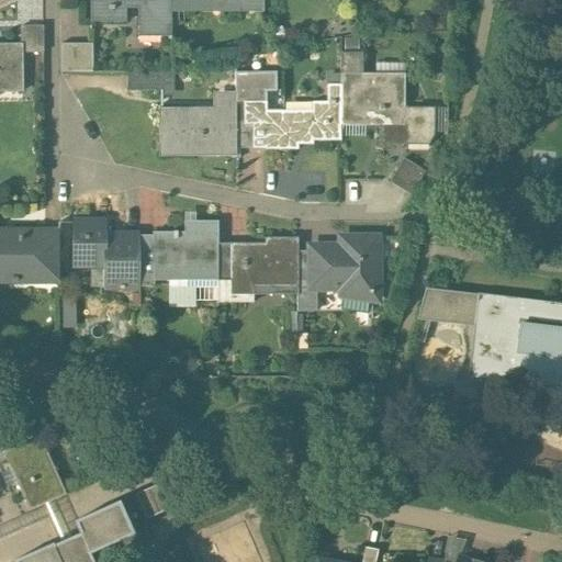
[(90,0),(90,23),(125,23),(125,9),(138,9),(138,38),(168,38),(168,41),(170,41),(171,12),(171,2),(155,1),(154,0),(90,0)]
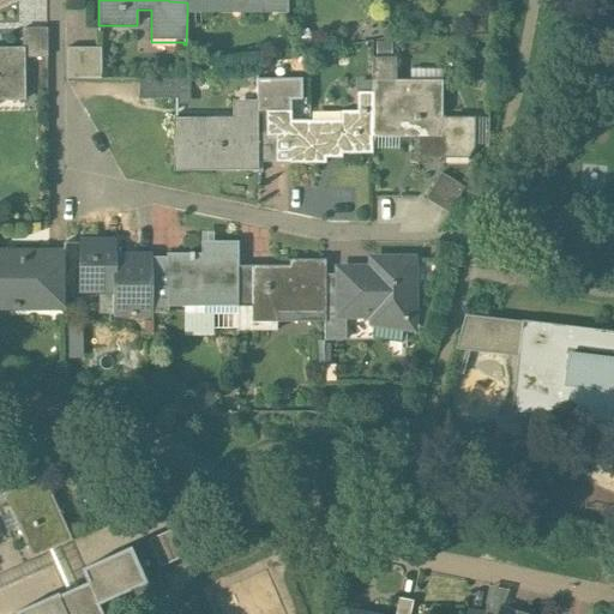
[(186,0),(187,2),(187,13),(287,14),(287,0),(186,0)]
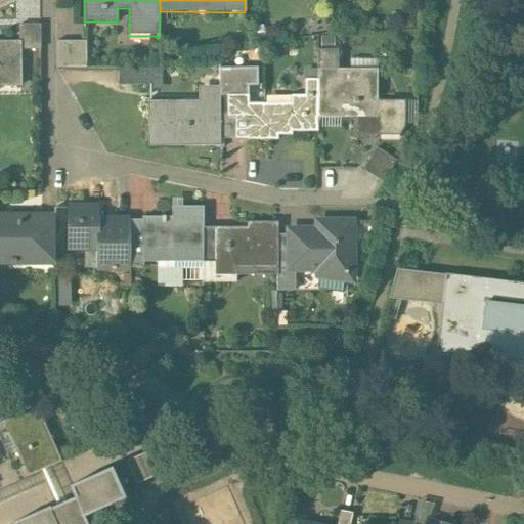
[(40,26),(19,26),(19,43),(20,50),(40,50),(40,26)]
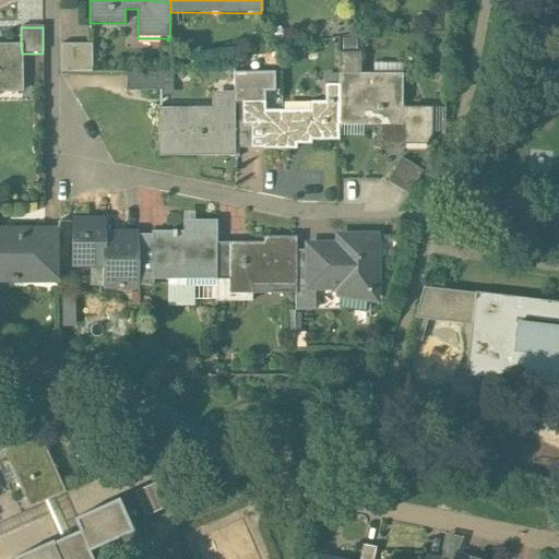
[(92,45),(60,45),(60,73),(92,73),(92,45)]
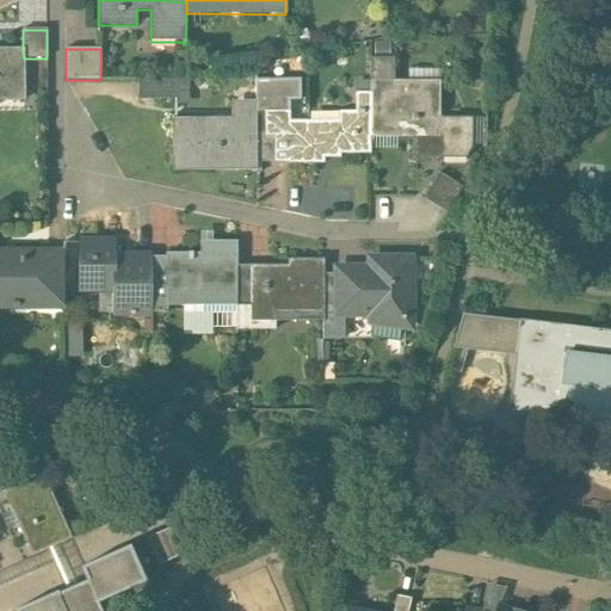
[(24,59),(23,50),(0,50),(0,100),(24,100),(24,59)]
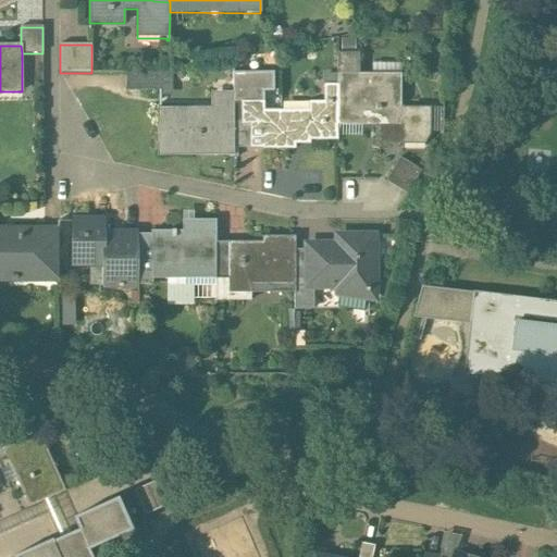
[(401,74),(358,74),(358,52),(337,52),(337,102),(337,125),(374,125),(374,145),(404,146),(404,135),(431,135),(431,108),(400,108),(401,74)]
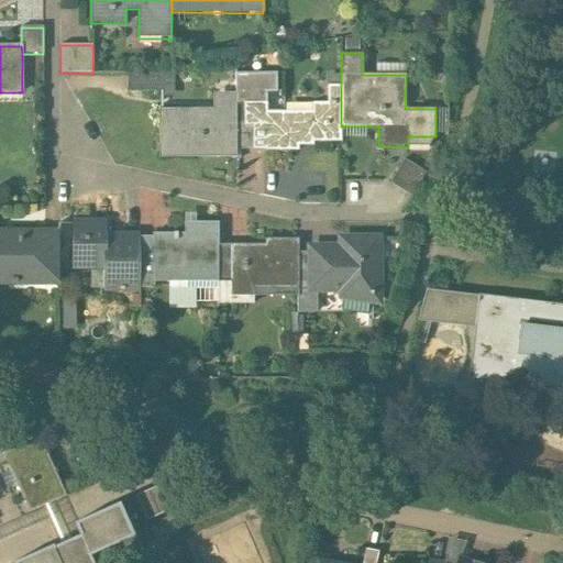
[(276,73),(235,74),(235,103),(266,103),(266,92),(277,92),(276,73)]
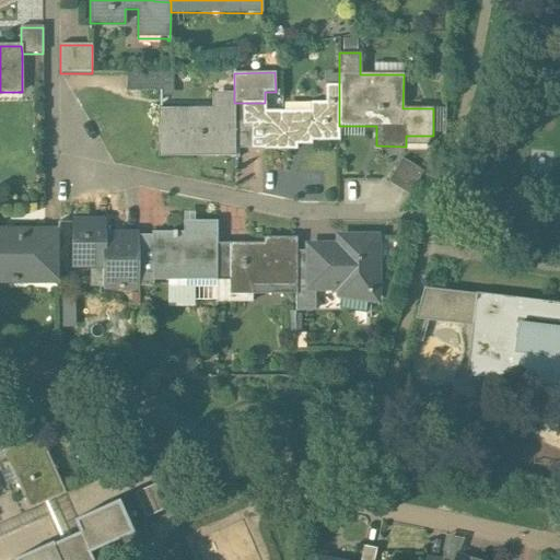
[(162,73),(127,73),(127,92),(162,91),(162,73)]
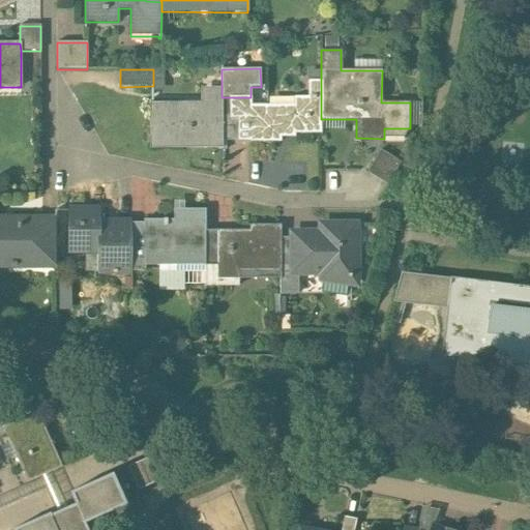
[(251,106),(251,97),(222,97),(222,106),(222,117),(238,117),(238,122),(249,122),(249,106),(251,106)]
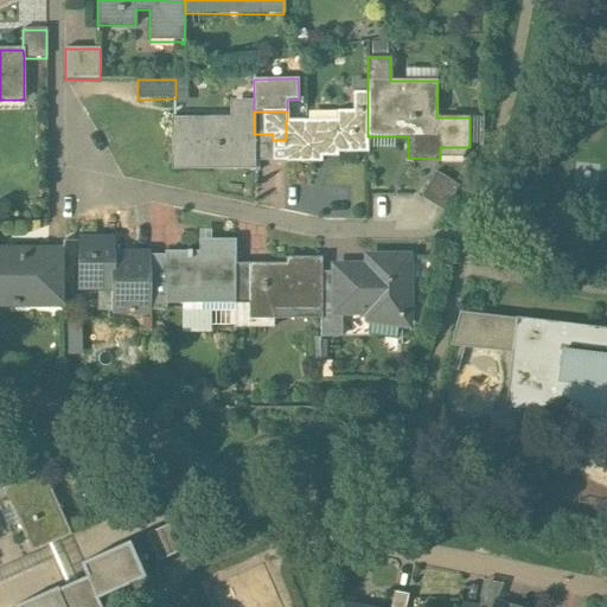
[(287,121),(286,121),(286,140),(286,163),(321,163),(321,153),(368,153),(368,136),(368,112),(337,112),(337,121),(287,121)]
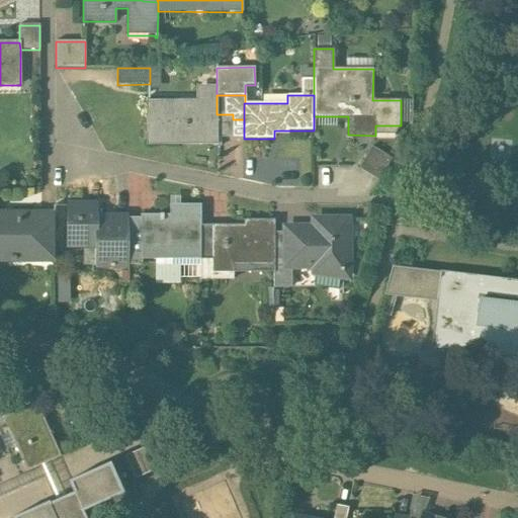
[(217,103),(148,103),(148,141),(188,141),(188,143),(217,143),(217,138),(217,114),(217,103)]
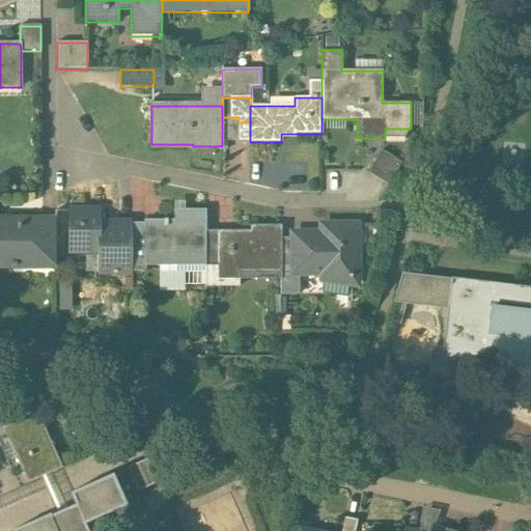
[(239,117),(222,117),(222,141),(239,141),(239,122),(239,117)]
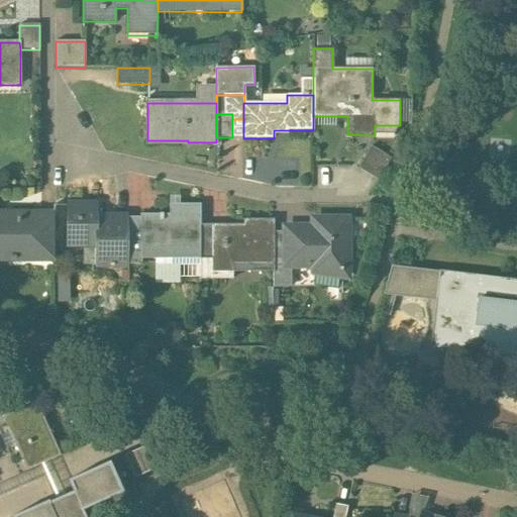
[(391,159),(372,146),(358,168),(378,180),(391,159)]
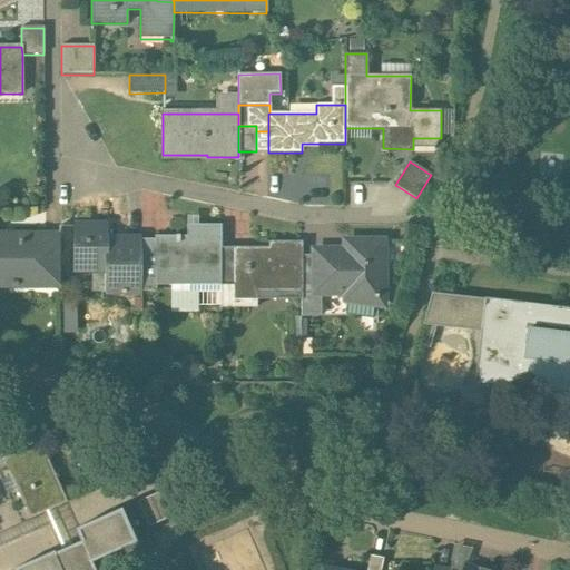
[(188,236),(155,236),(155,239),(155,282),(155,286),(222,285),(220,248),(220,225),(188,225),(188,236)]
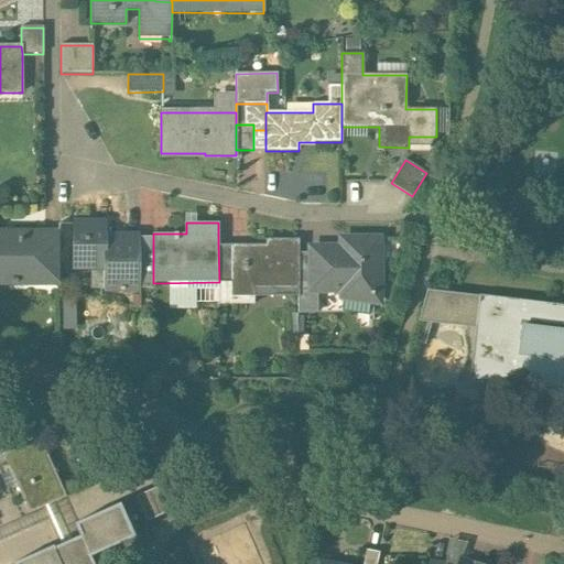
[(139,238),(107,238),(107,225),(74,225),(74,268),(106,268),(106,290),(139,289),(139,279),(139,238)]
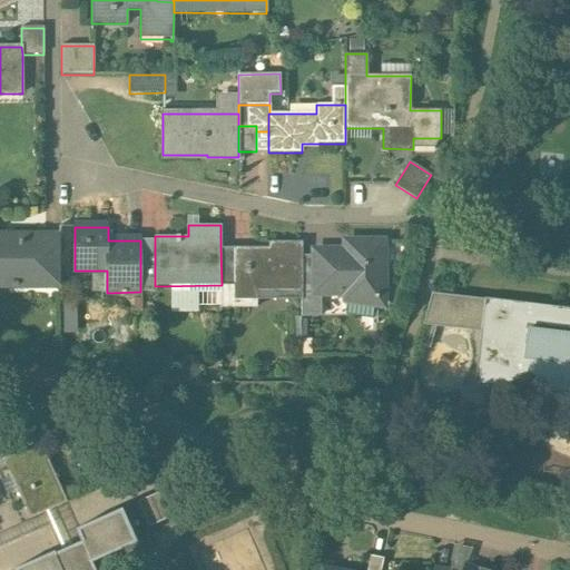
[(60,238),(0,238),(0,287),(61,287),(60,238)]
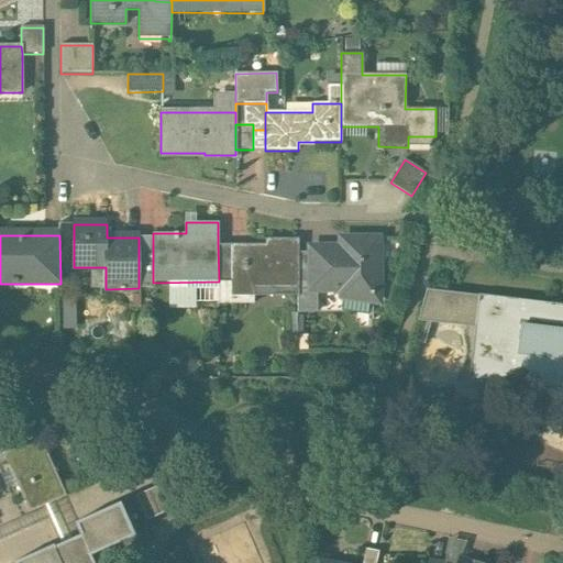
[(153,278),(153,236),(139,238),(139,278),(153,278)]
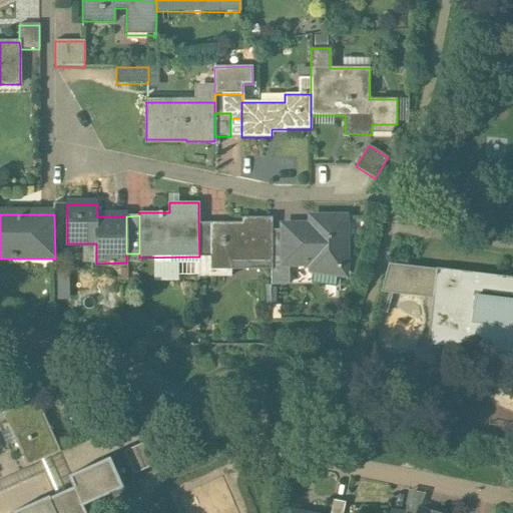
[(271,218),(240,218),(240,223),(210,223),(210,257),(199,257),(199,277),(229,277),(229,263),(272,262),(272,258),(272,230),(271,218)]
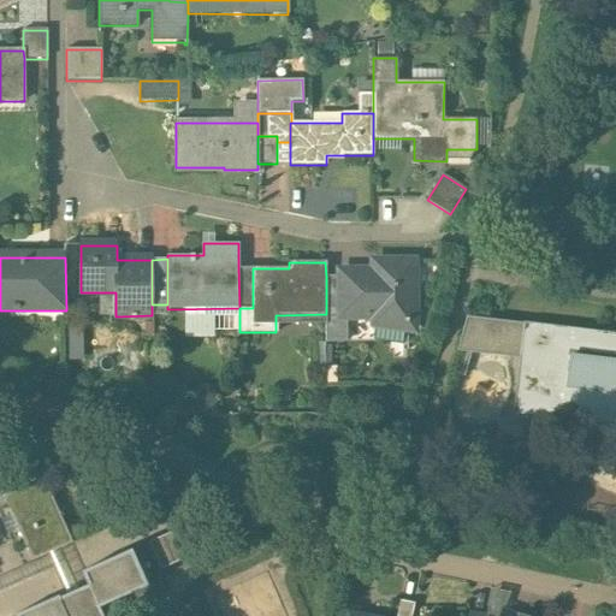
[(390,262),(390,272),(339,272),(339,277),(341,309),(341,317),(344,317),(374,317),(374,327),(375,329),(375,323),(403,323),(403,332),(408,333),(408,323),(414,323),(414,262),(390,262)]
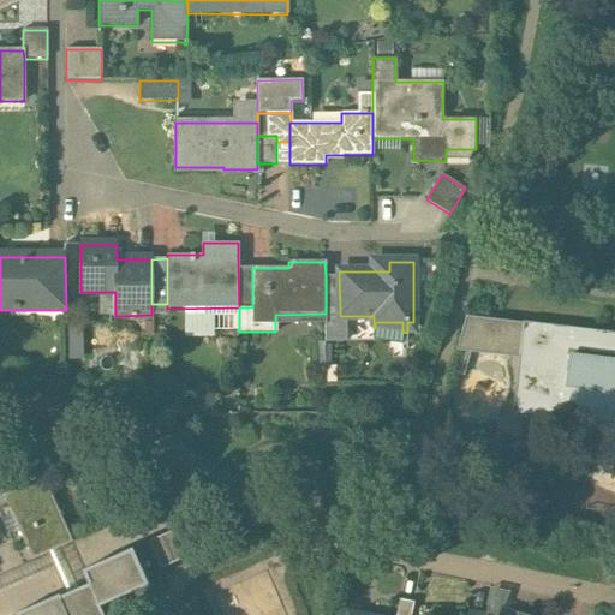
[(252,268),(238,268),(239,308),(252,308),(252,268)]
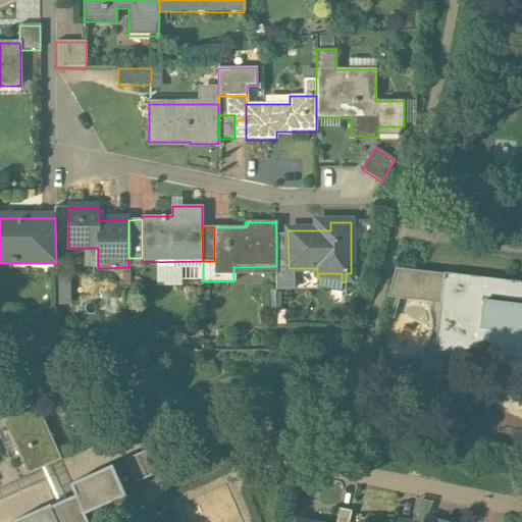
[(288,235),(276,235),(276,262),(289,262),(288,235)]
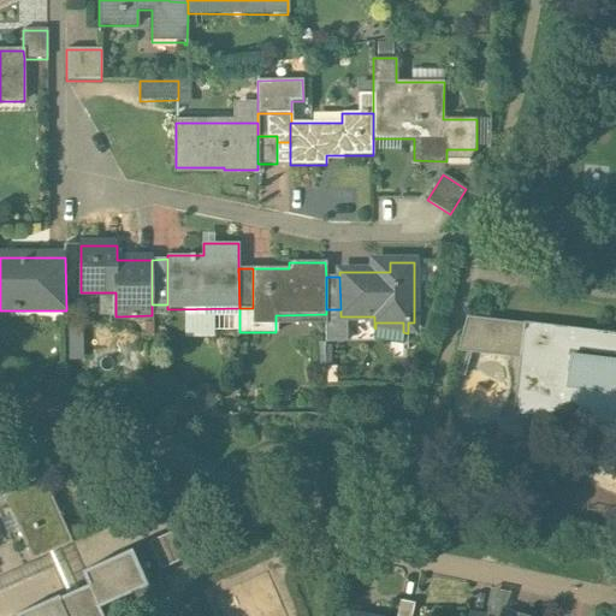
[(341,309),(326,309),(326,314),(326,343),(344,342),(344,317),(341,317),(341,309)]
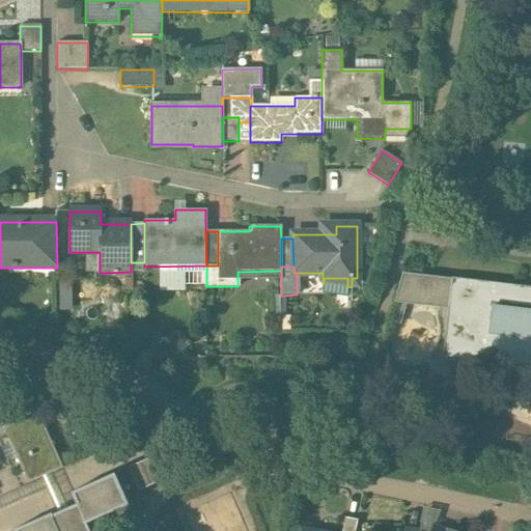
[(530,287),(451,279),(442,359),(530,369),(530,287)]
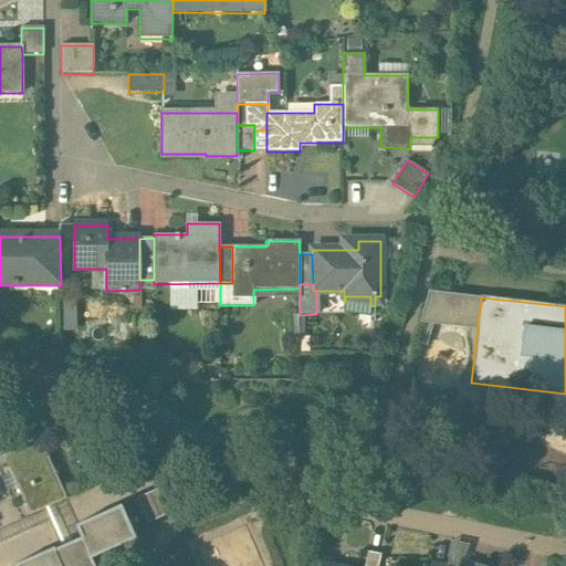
[(64,401),(0,430),(0,450),(1,452),(72,419),(64,401)]
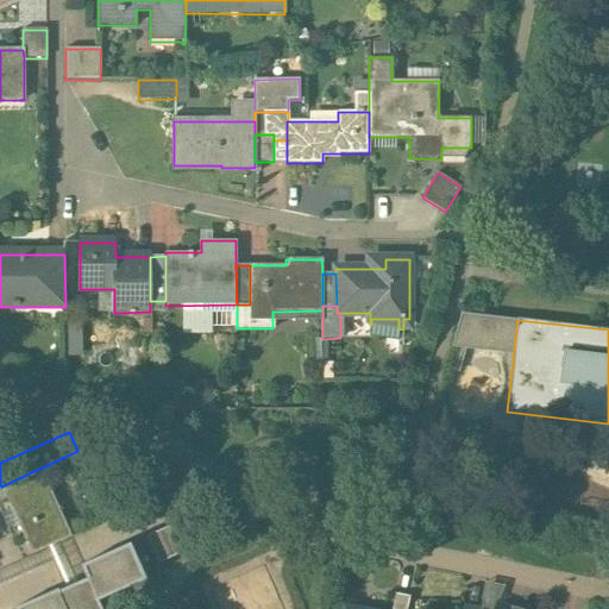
[(41,477),(4,494),(31,553),(58,541),(69,538),(41,477)]
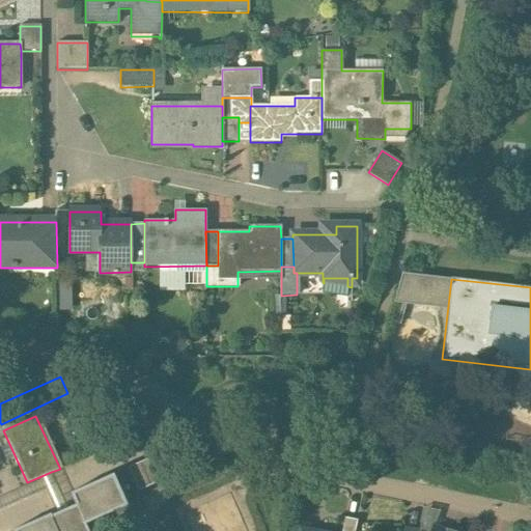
[(92,449),(83,427),(72,432),(81,454),(92,449)]
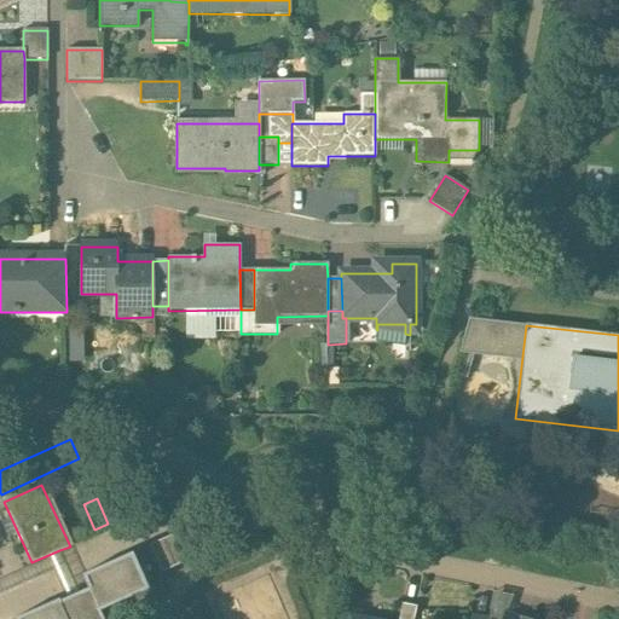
[(177,533),(149,545),(161,573),(189,561),(177,533)]
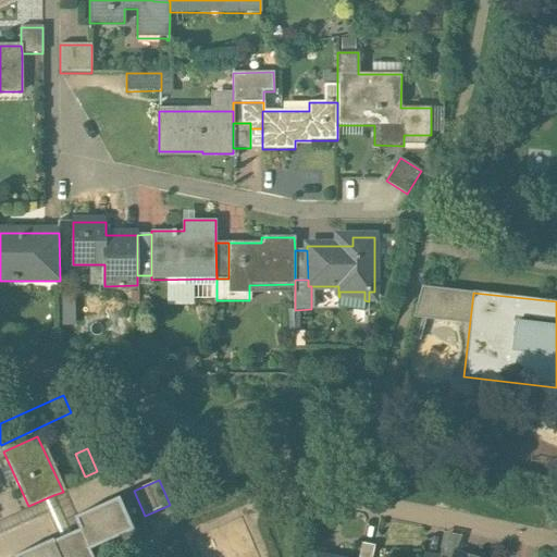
[(42,504),(0,522),(0,536),(48,516),(59,540),(71,534),(53,495),(41,500),(42,504)]
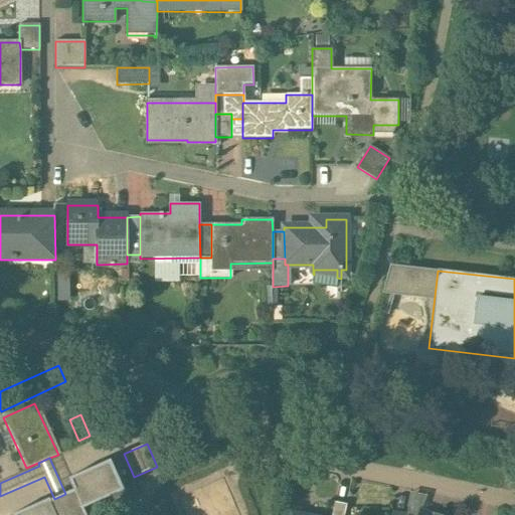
[(54,499),(47,502),(46,500),(13,514),(82,514),(80,509),(123,491),(109,461),(67,479),(72,491),(54,499)]
